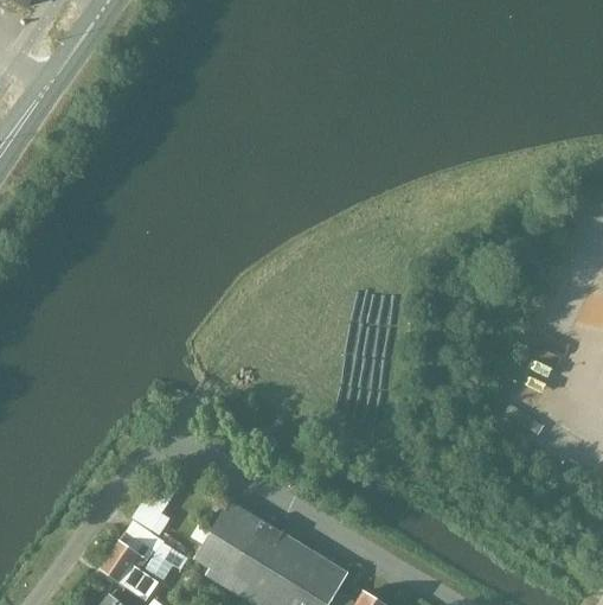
[(170,527),(180,510),(172,505),(191,477),(171,464),(141,509),(170,527)]
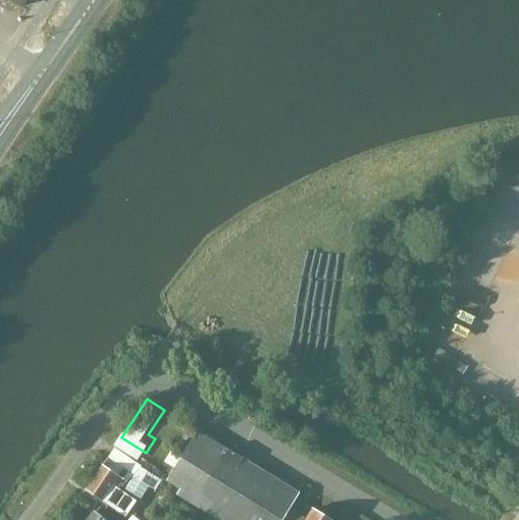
[(304,519),(307,517),(291,506),(300,491),(199,429),(167,479),(182,487),(178,494),(221,519),(304,519)]
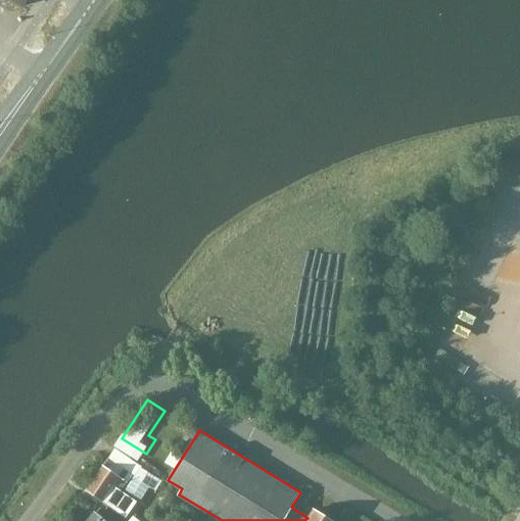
[(108,457),(86,488),(126,517),(138,501),(123,490),(128,481),(125,478),(130,471),(108,457)]
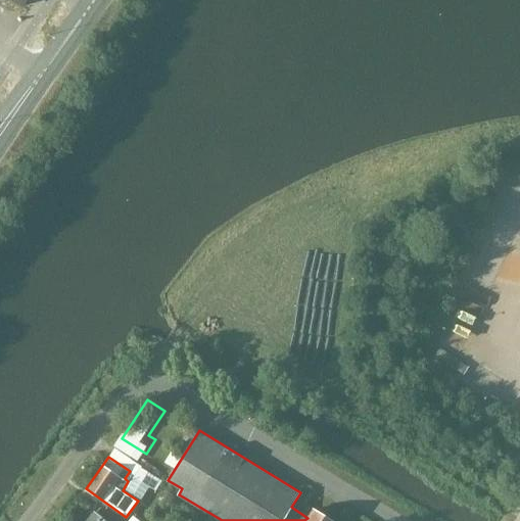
[(157,496),(168,470),(146,462),(136,487),(157,496)]
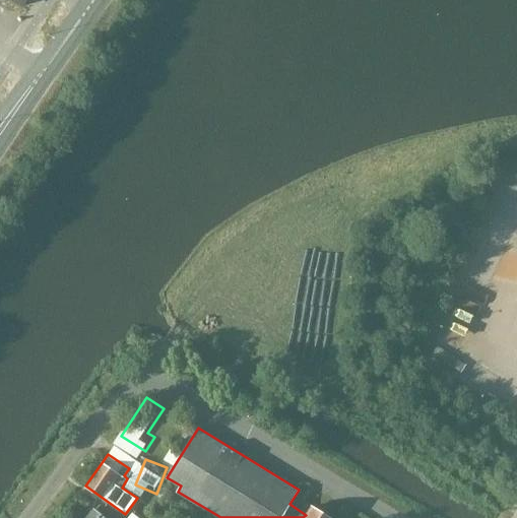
[(331,517),(312,505),(306,515),(303,517),(331,517)]
